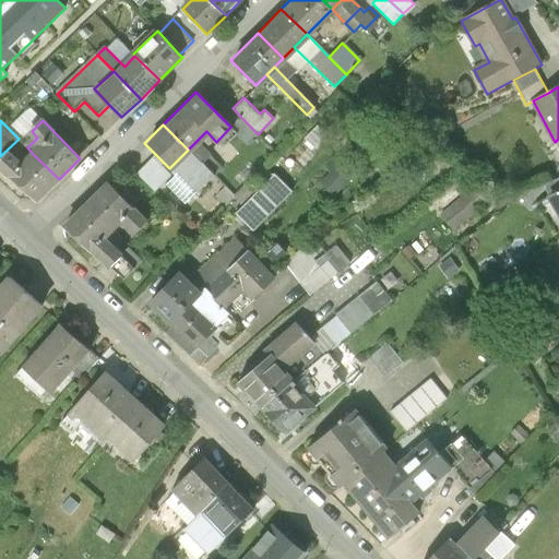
[(195,142),(188,150),(213,175),(214,176),(223,168),(195,142)]
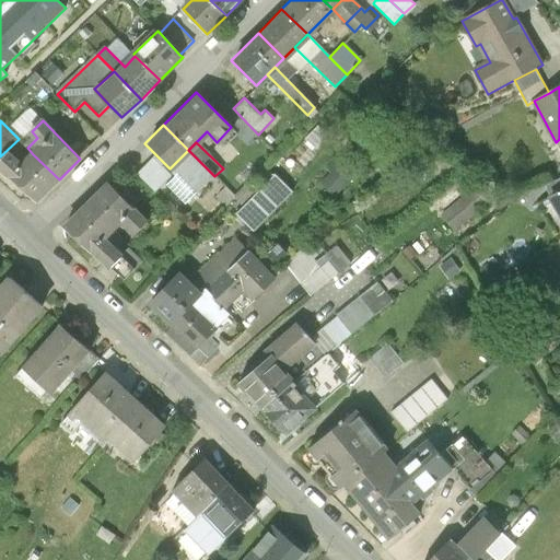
[(185,203),(213,175),(188,150),(170,168),(174,173),(165,183),(185,203)]
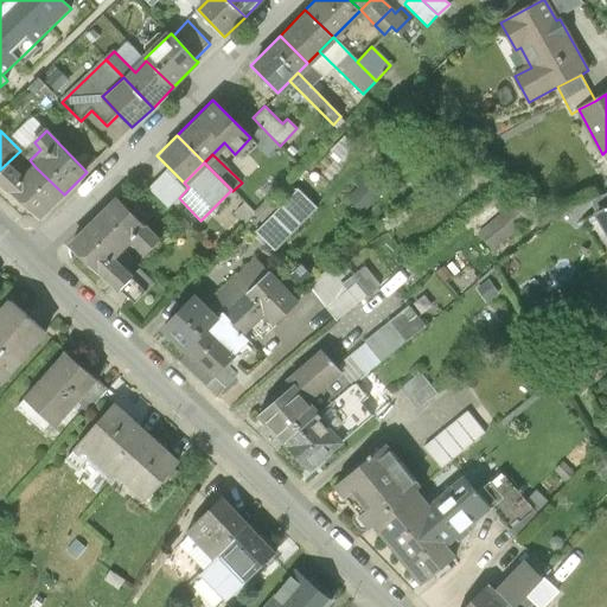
[(167,209),(179,198),(189,187),(184,183),(167,166),(146,187),(167,209)]
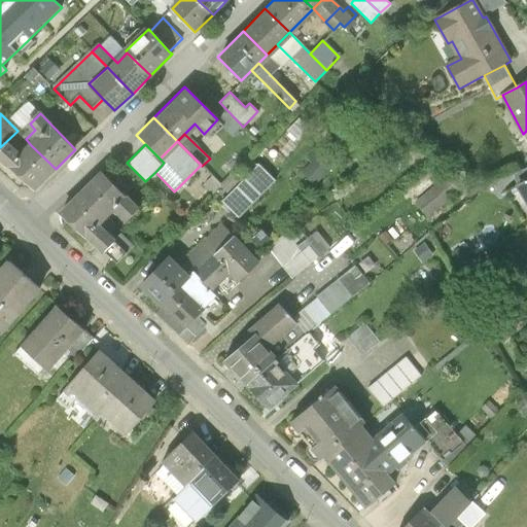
[(0,157),(35,189),(56,169),(31,145),(21,155),(8,145),(0,152),(0,157)]
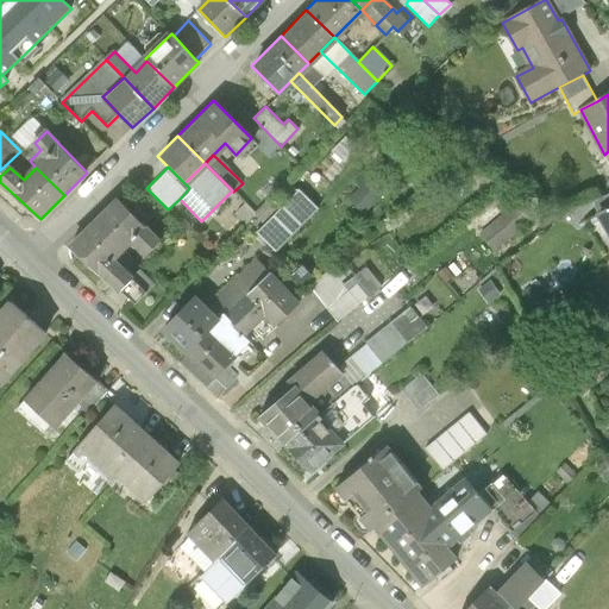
[(372,182),(351,201),(364,215),(385,195),(372,182)]
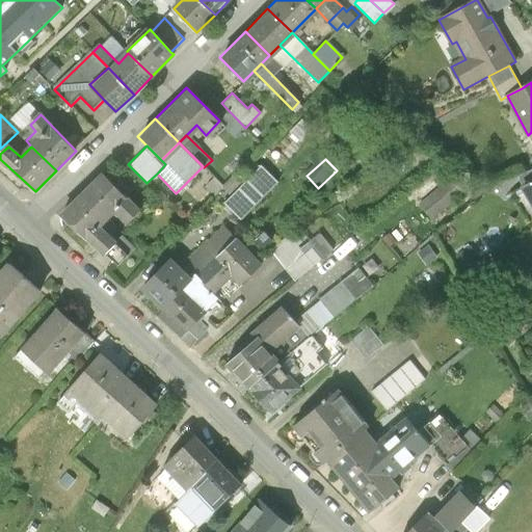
[(223,202),(240,218),(276,182),(260,165),(247,178),(231,194),(223,202)]
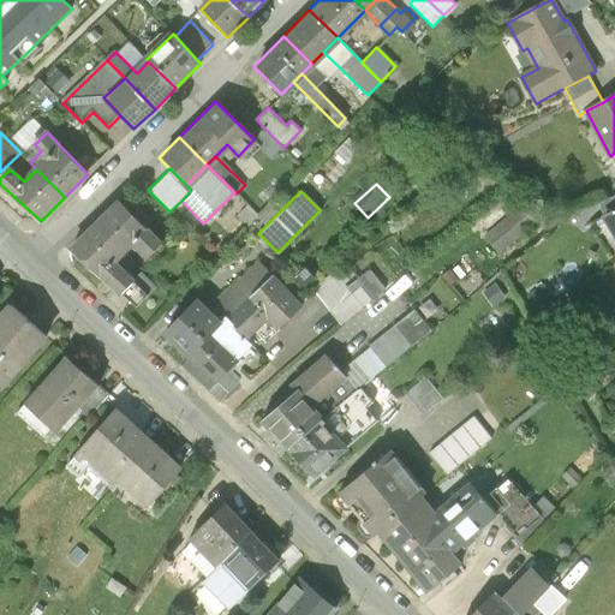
[(258,216),(267,225),(286,206),(276,196),(257,215),(258,216)]
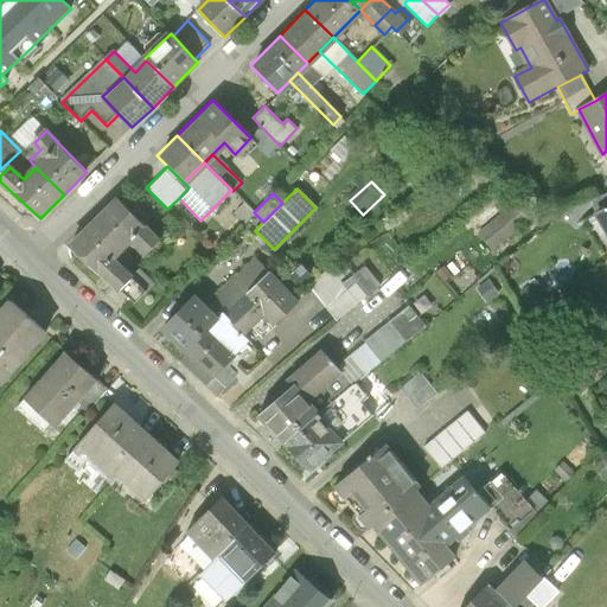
[(117,198),(95,221),(123,249),(132,241),(144,253),(158,238),(117,198)]
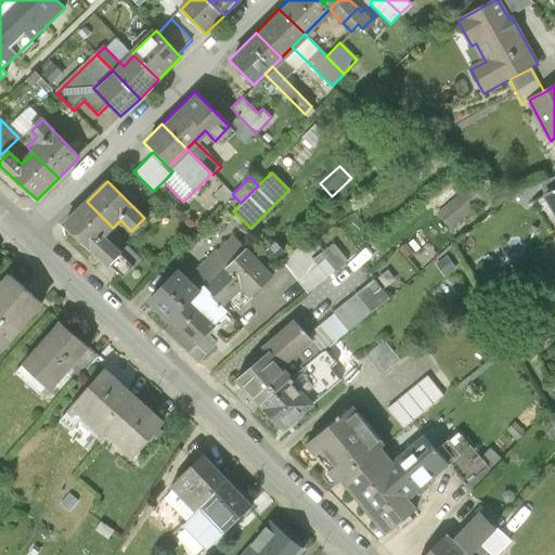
[(475,183),(457,194),(467,210),(485,199),(475,183)]
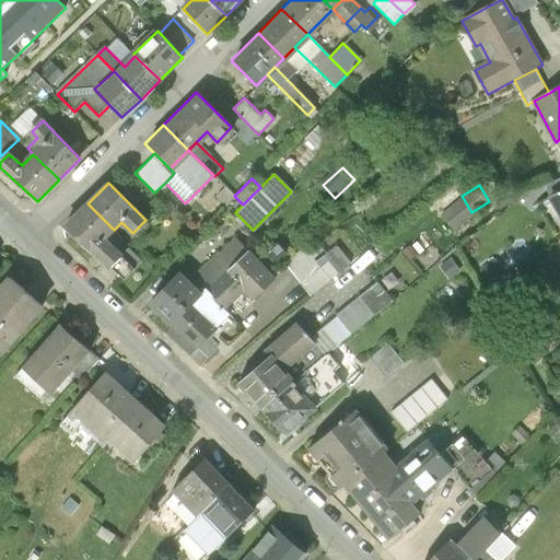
[(224,208),(235,197),(234,196),(225,188),(216,198),(224,208)]
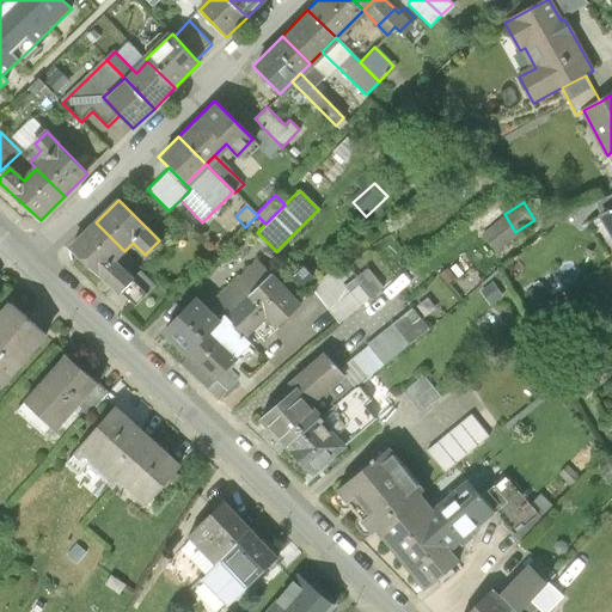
[(611,209),(601,215),(611,232),(611,209)]
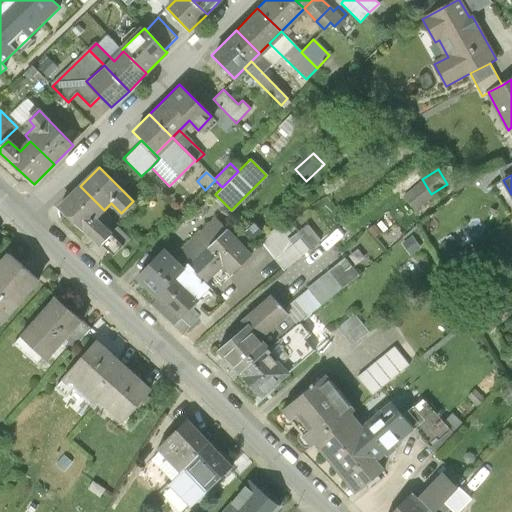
[(96,218),(104,210),(80,186),(60,205),(99,243),(110,232),(96,218)]
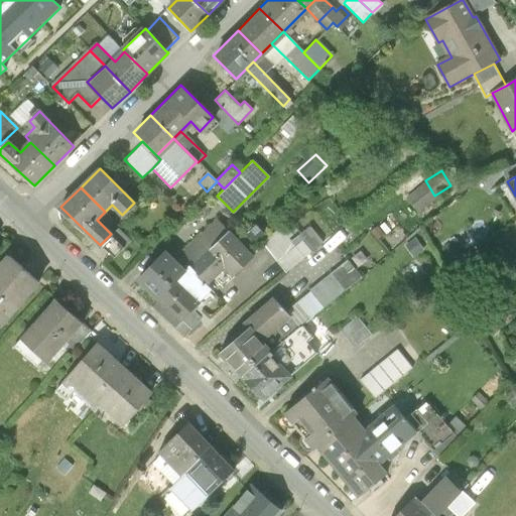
[(445,228),(436,218),(422,230),(431,241),(445,228)]
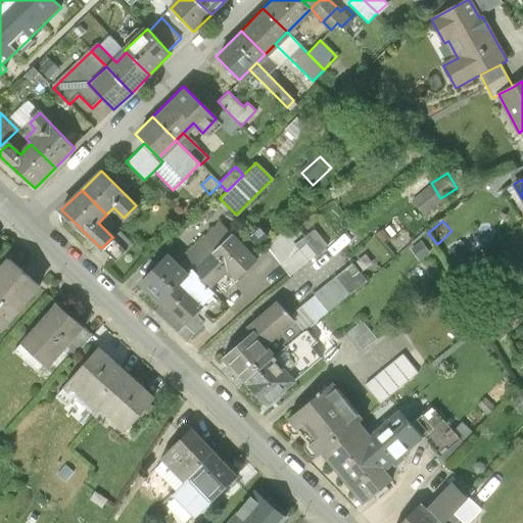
[(219,225),(175,268),(186,279),(191,274),(230,236),(219,225)]
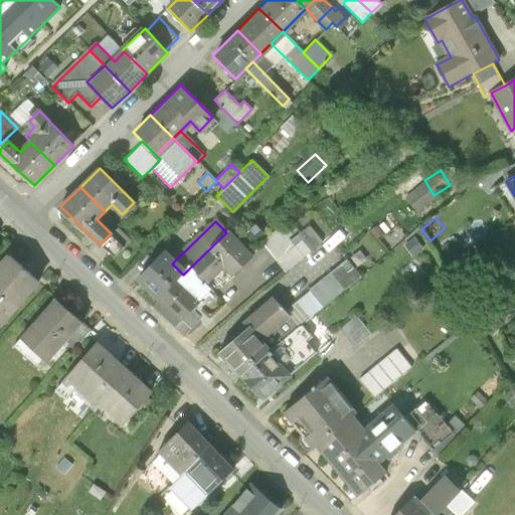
[(262,241),(286,272),(311,251),(303,240),(295,246),(288,237),(292,234),(284,224),(262,241)]
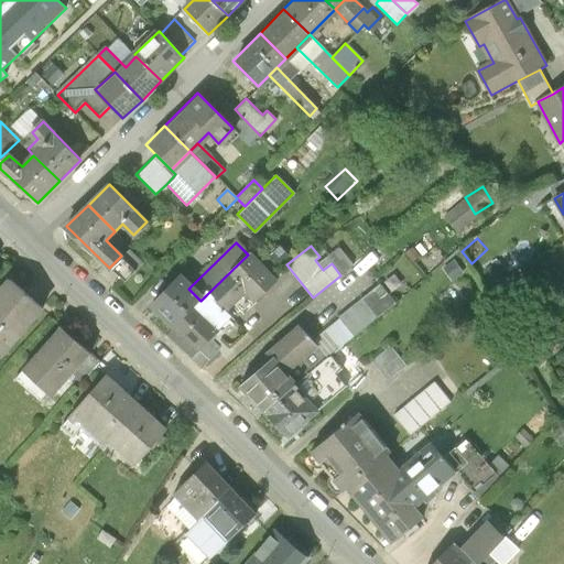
[(121,256),(109,268),(123,283),(143,263),(129,248),(121,256)]
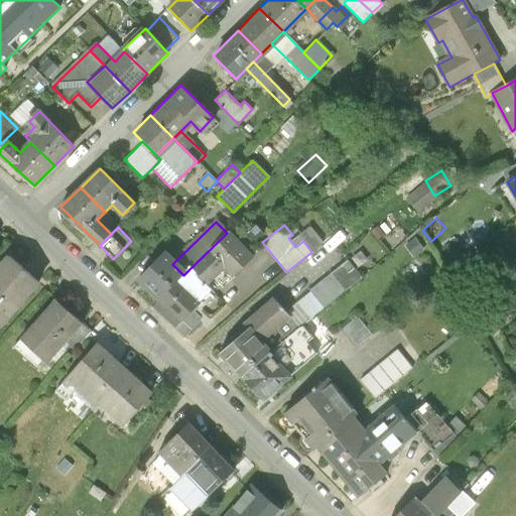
[(252,258),(227,233),(188,270),(205,285),(224,268),(233,277),(252,258)]
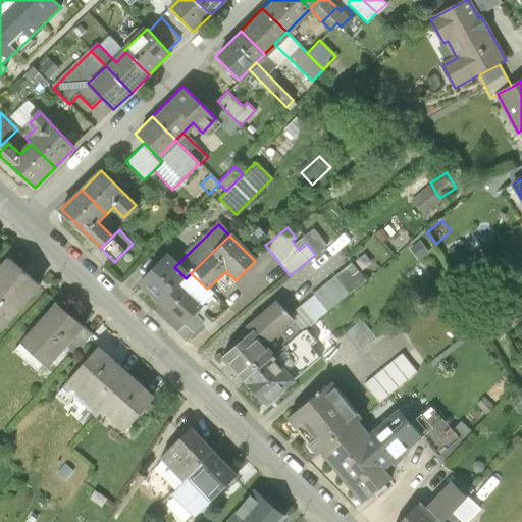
[(426,247),(421,240),(408,250),(412,256),(426,247)]
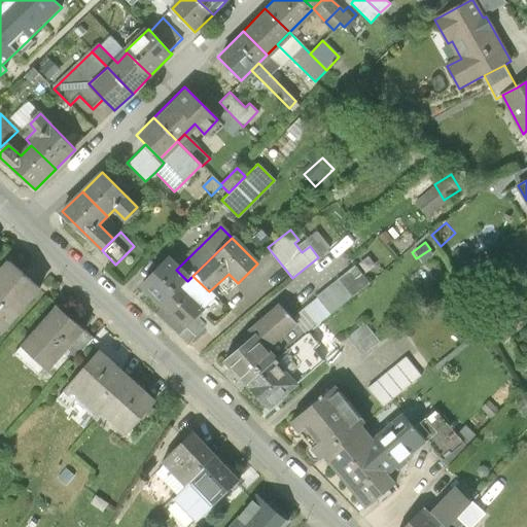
[(140,289),(162,309),(187,281),(176,270),(167,261),(140,289)]
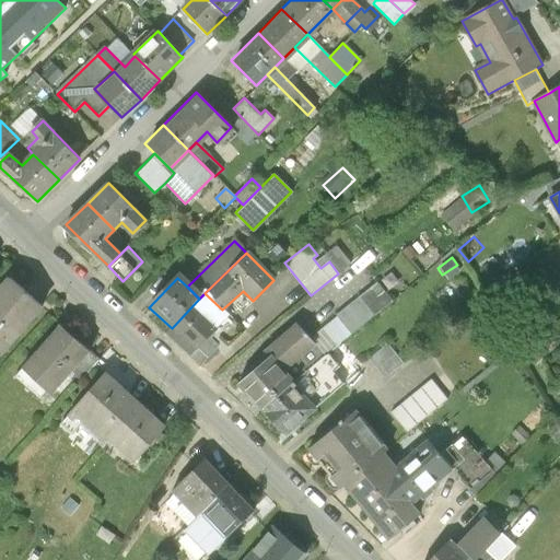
[(9,279),(0,288),(0,347),(3,350),(41,306),(9,279)]
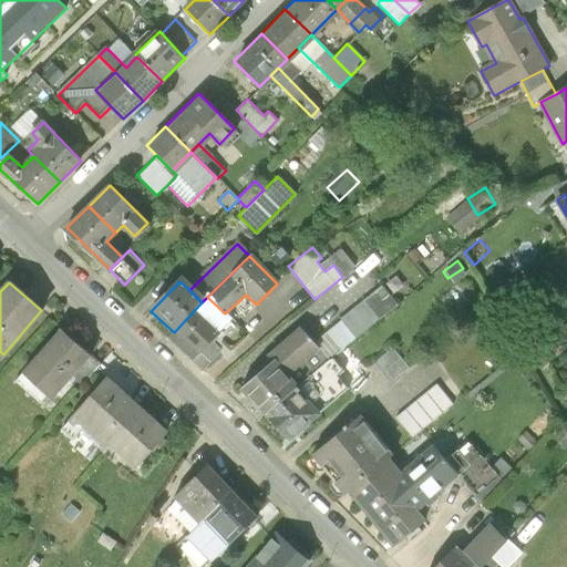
[(381,286),(340,319),(356,339),(397,306),(381,286)]
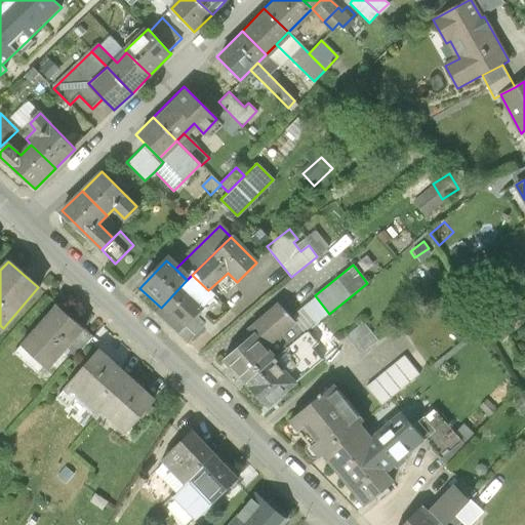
[(192,275),(187,280),(161,308),(184,330),(215,296),(208,290),(192,275)]
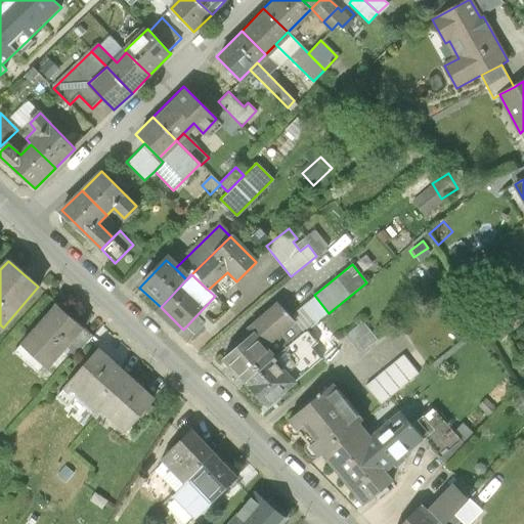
[(249,329),(253,333),(265,347),(294,320),(277,303),(249,329)]
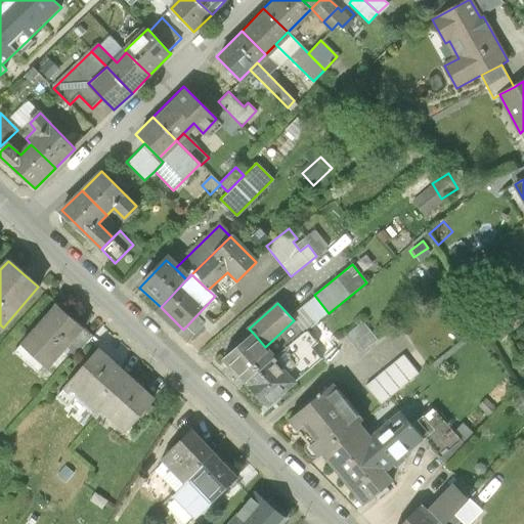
[(57,304),(24,343),(50,366),(62,351),(84,328),(57,304)]
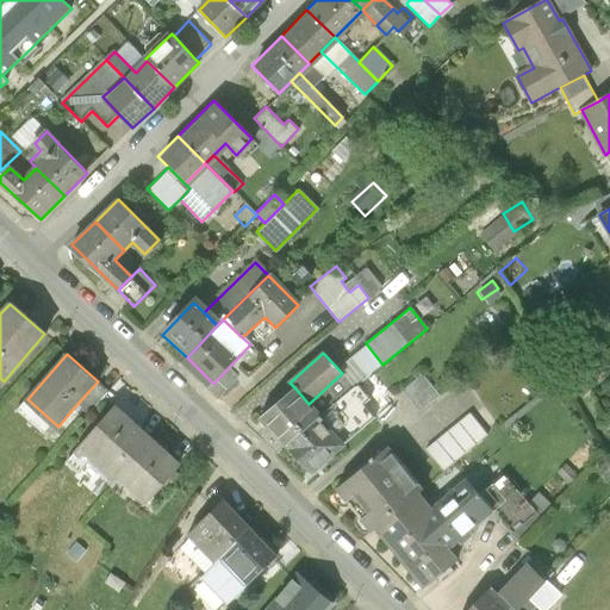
[(403,393),(419,414),(440,397),(423,377),(403,393)]
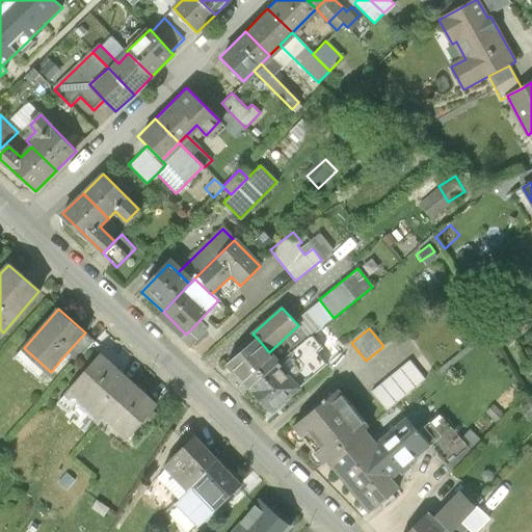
[(95,342),(85,333),(63,356),(74,366),(95,342)]
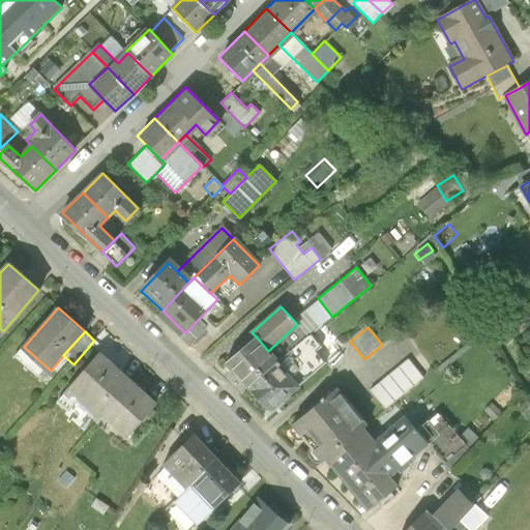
[(225,364),(246,387),(274,362),(276,360),(268,351),(256,336),(225,364)]
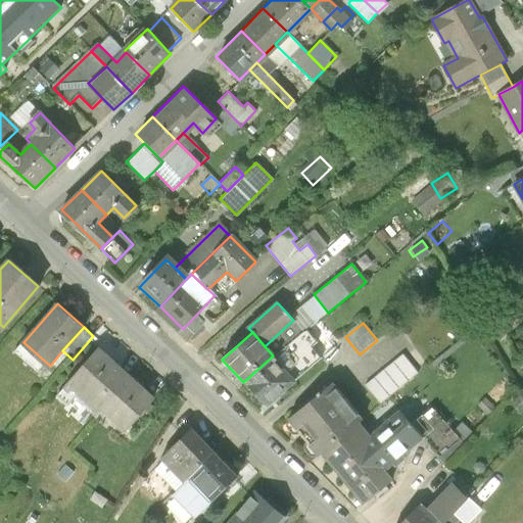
[(67,382),(100,412),(129,379),(96,349),(67,382)]
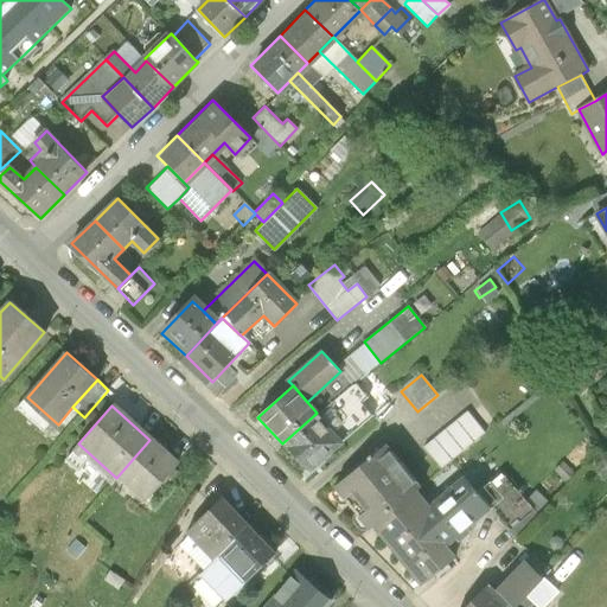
[(485,435),(467,414),(423,449),(441,471),(485,435)]
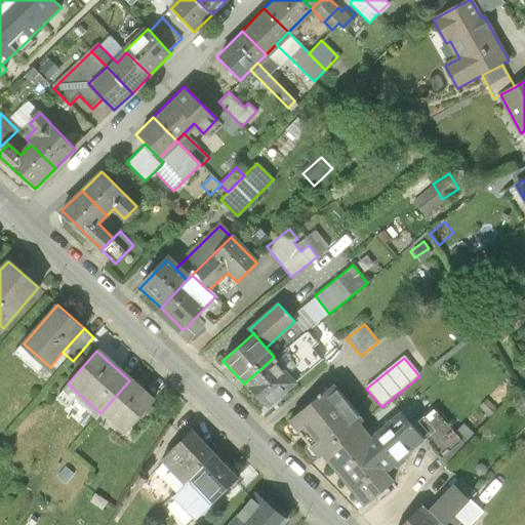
[(294,384),(272,359),(244,384),(267,409),(294,384)]
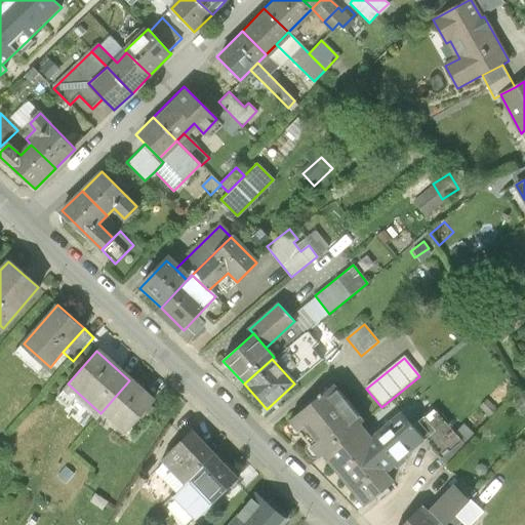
[(151,399),(129,380),(101,413),(122,432),(151,399)]
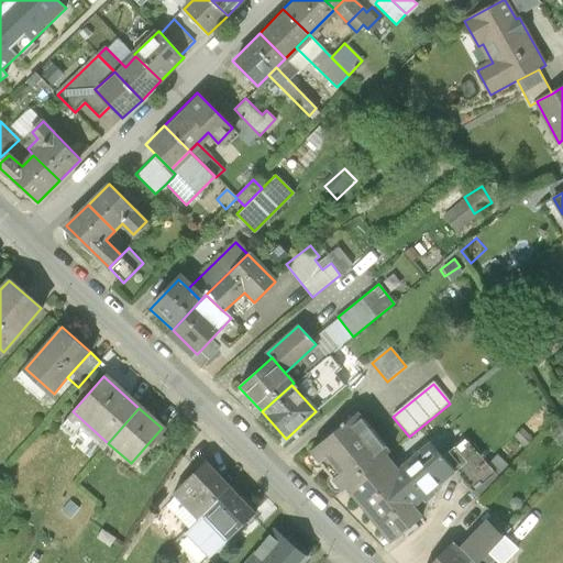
[(359,411),(312,449),(343,487),(346,485),(385,453),(390,450),(359,411)]
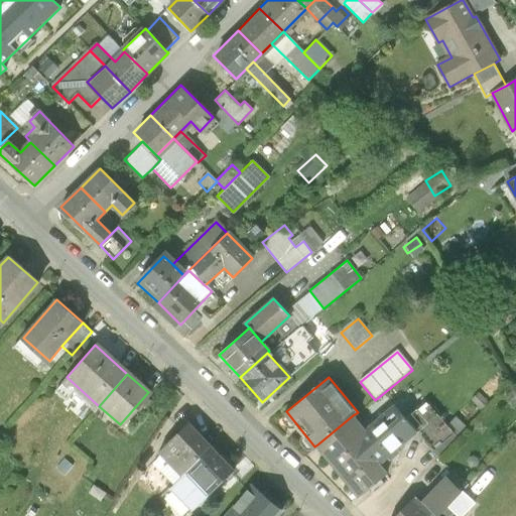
[(515,403),(515,392),(513,390),(505,397),(513,406),(515,403)]
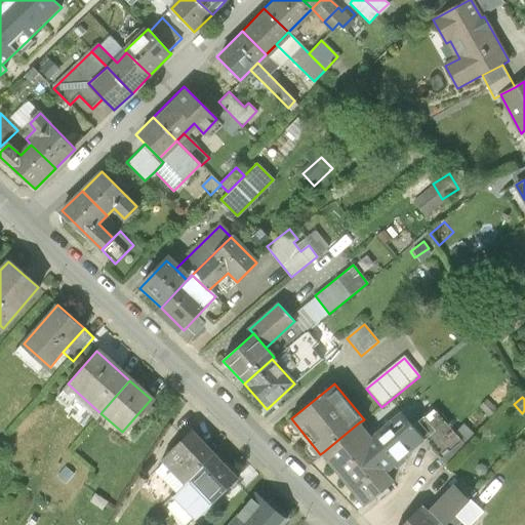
[(487,400),(480,406),(488,415),(495,408),(487,400)]
